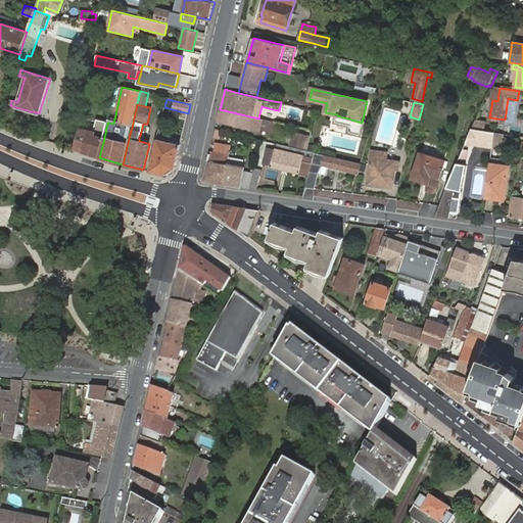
[(220,109),(218,120),(260,130),(263,120),(258,119),(220,109)]
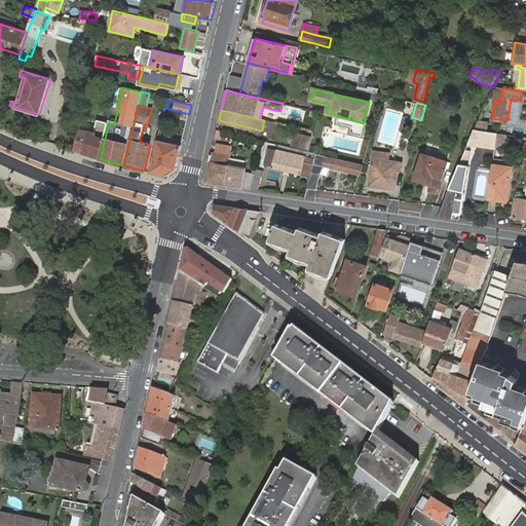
[(362,135),(364,123),(339,116),(338,122),(352,125),(350,133),(362,135)]
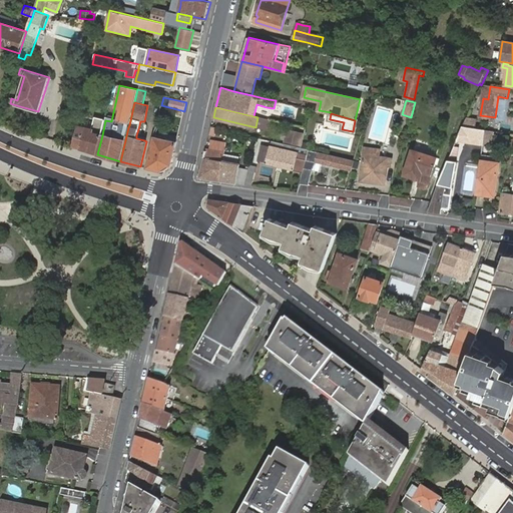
[(77,129),(73,146),(80,148),(97,154),(102,135),(105,120),(105,119),(94,116),(91,129),(85,127),(77,126),(77,129)]
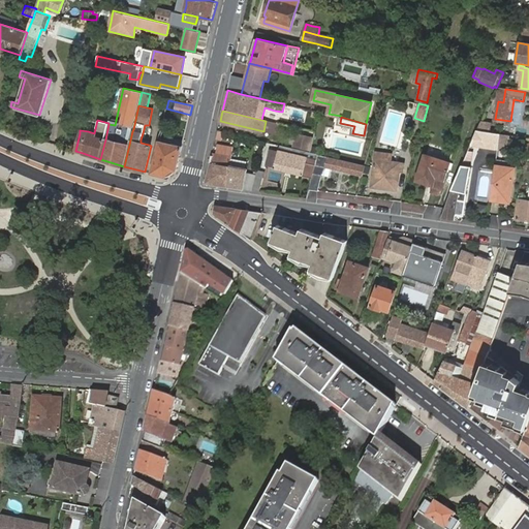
[(266,121),(263,131),(275,134),(278,123),(276,123),(270,122),(266,121)]
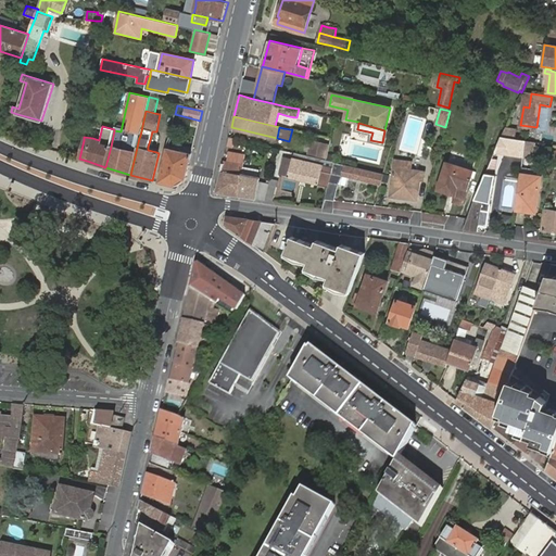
[(506,128),(505,137),(515,138),(516,128),(506,128)]
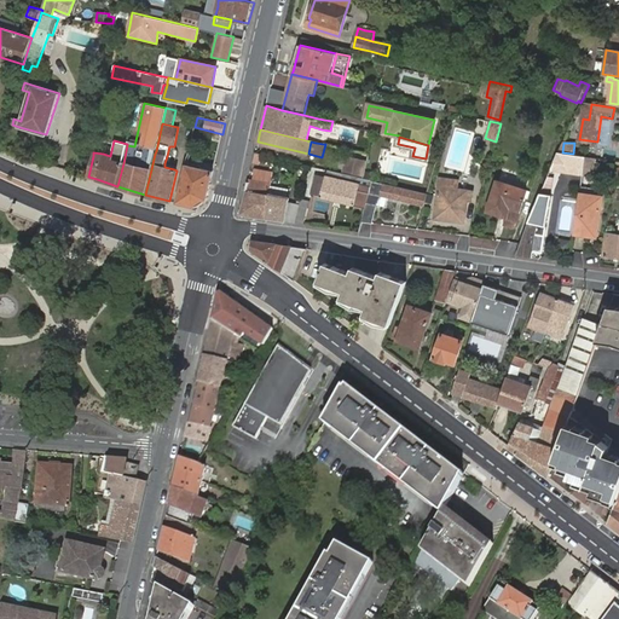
[(366,161),(368,155),(353,151),(352,157),(366,161)]
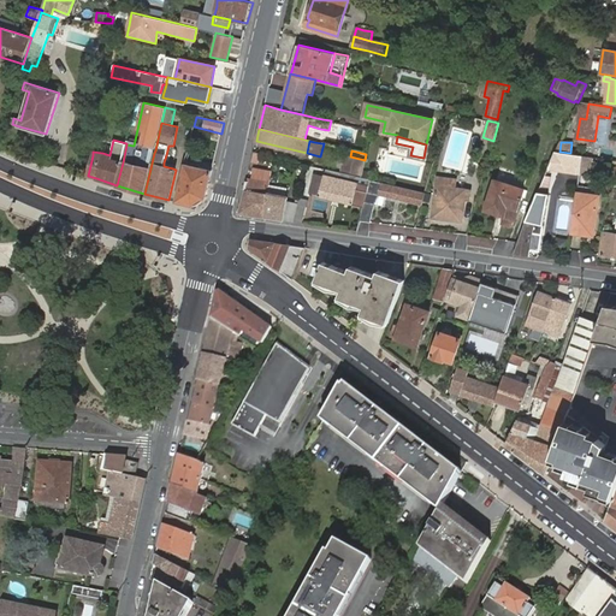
[(582,155),(555,152),(551,161),(562,163),(561,171),(576,173),(576,172),(576,166),(581,166),(582,155)]
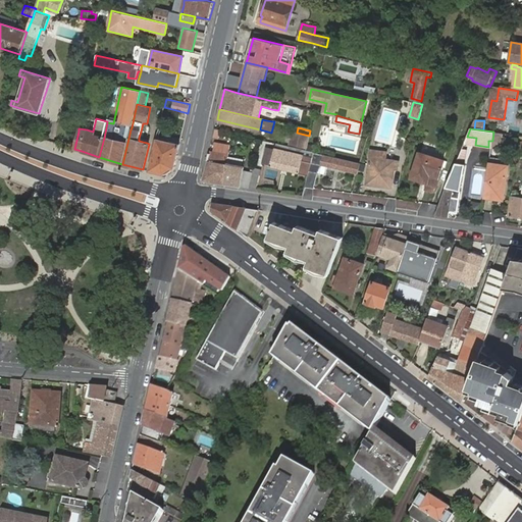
[(290,145),(306,149),(309,136),(297,133),(293,132),(290,145)]
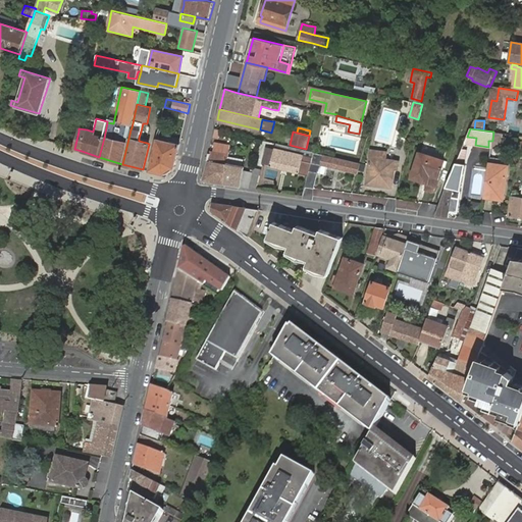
[(502,134),(493,132),(492,141),(499,142),(501,142),(502,134)]
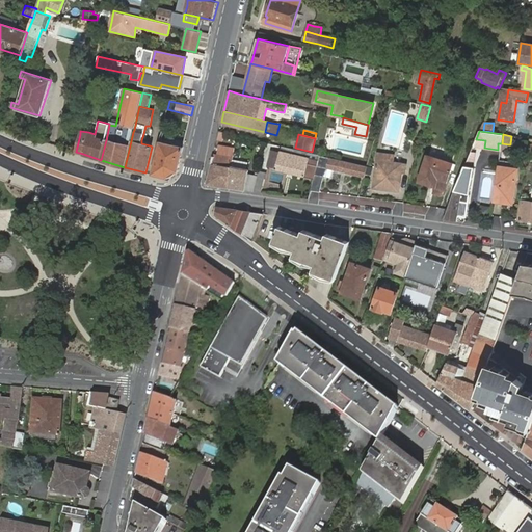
[(173,144),(159,141),(152,175),(166,178),(178,171),(184,147),(173,144)]
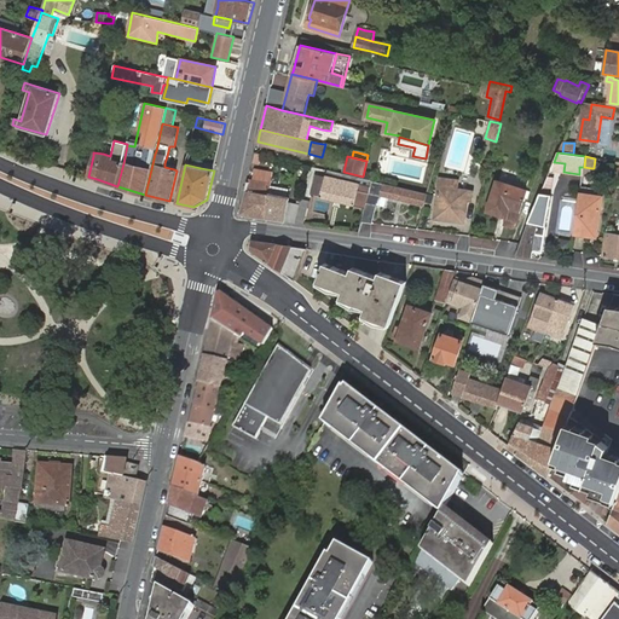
[(369,197),(370,189),(325,178),(317,177),(312,196),(320,197),(365,208),(369,197)]
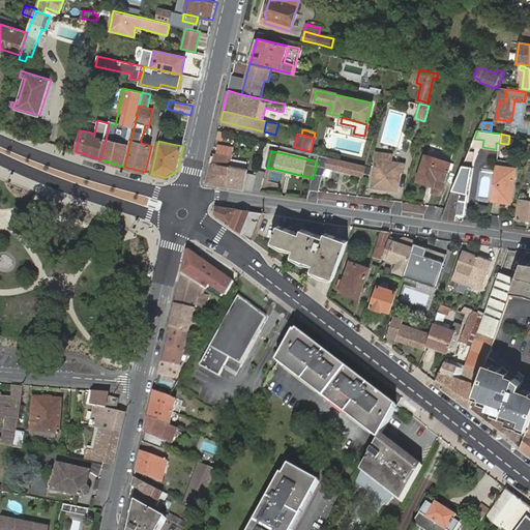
[(376,152),(375,160),(371,187),(396,190),(399,172),(403,173),(404,164),(389,162),(390,154),(376,152)]
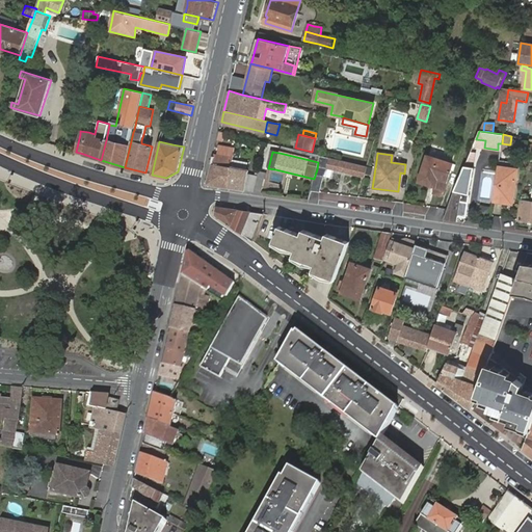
[(227,188),(231,167),(234,156),(230,156),(229,159),(213,156),(211,164),(207,184),(227,188)]
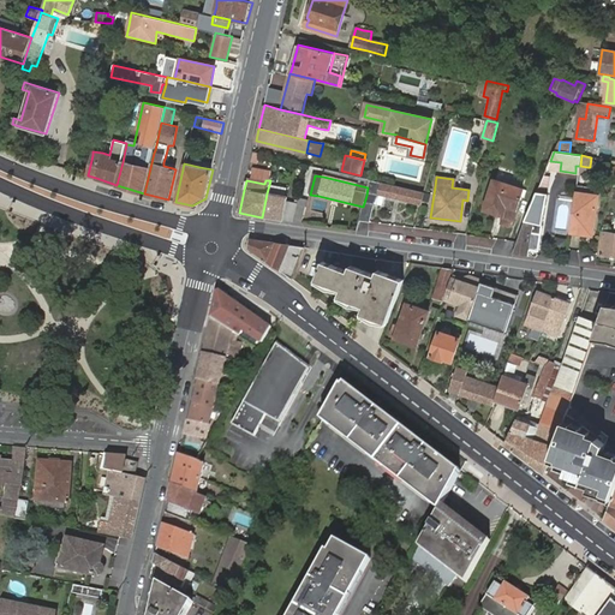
[(496,181),(494,180),(485,210),(502,215),(500,225),(511,227),(514,219),(523,190),(521,189),(496,181)]
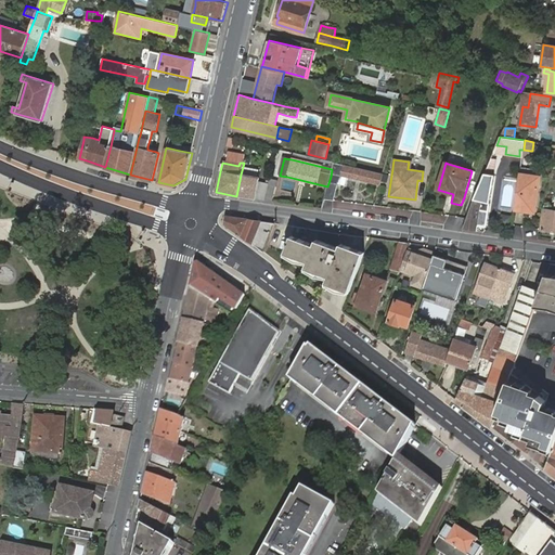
[(341,176),(381,184),(383,173),(345,165),(341,176)]
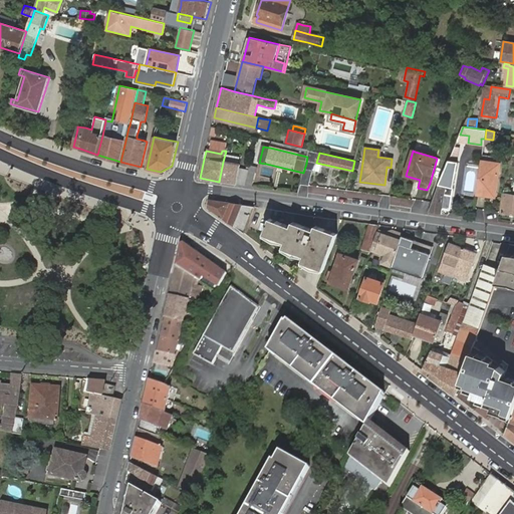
[(459,154),(452,153),(439,185),(433,203),(429,212),(442,214),(442,208),(450,209),(451,205),(459,154)]
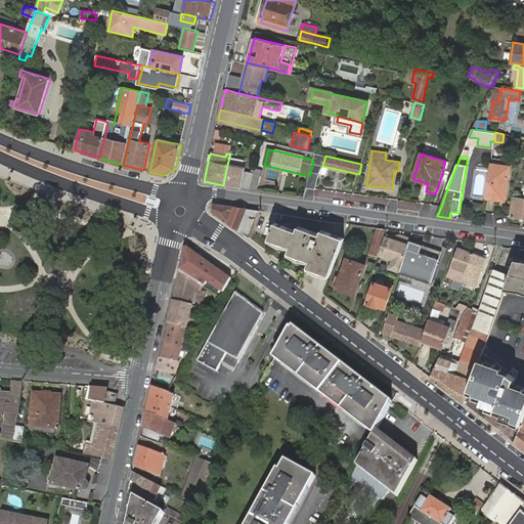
[(486,194),(506,198),(510,167),(511,162),(492,159),(491,164),(486,194)]
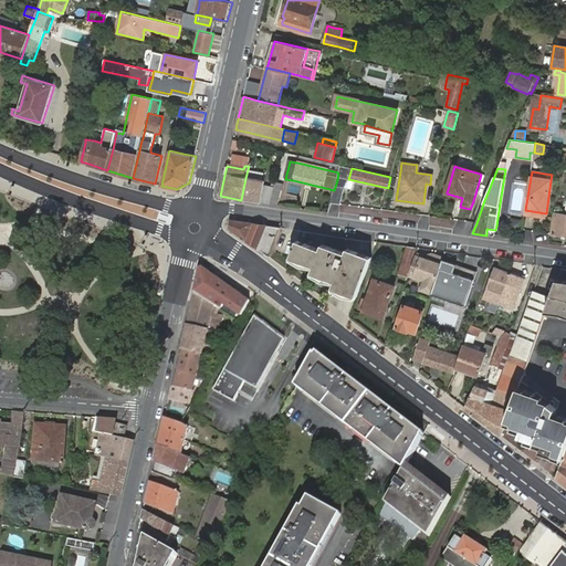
[(241,200),(260,202),(264,181),(245,178),(241,200)]
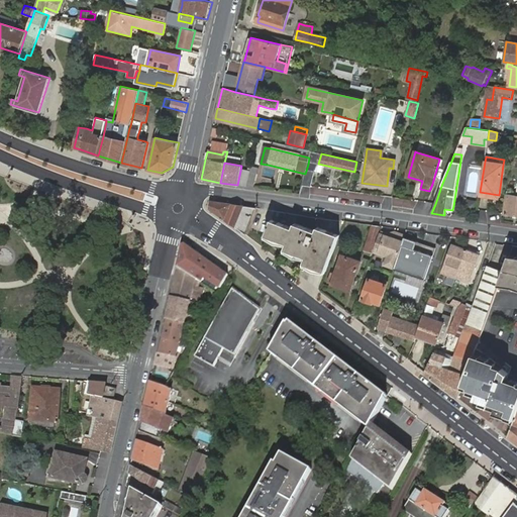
[(302,185),(311,186),(315,167),(312,166),(308,165),(305,174),(302,185)]
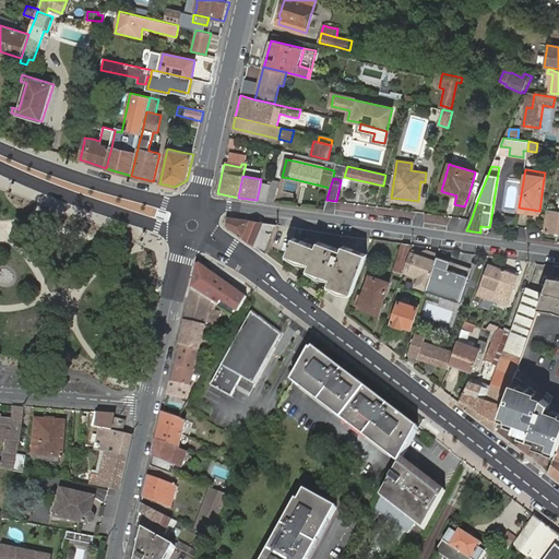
[(266,202),(273,203),(276,188),(270,187),(266,202)]
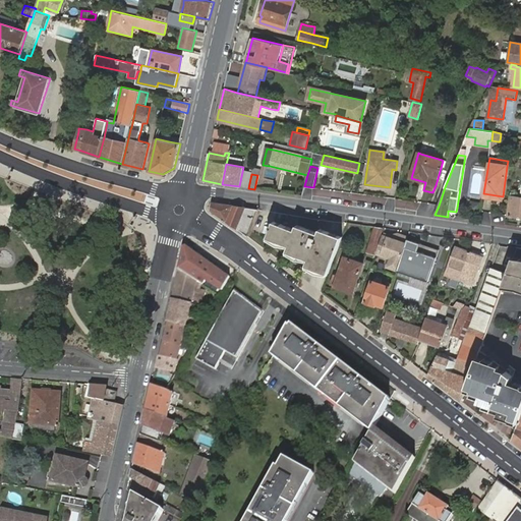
[(515,193),(512,192),(509,216),(520,217),(520,197),(514,197),(515,193)]
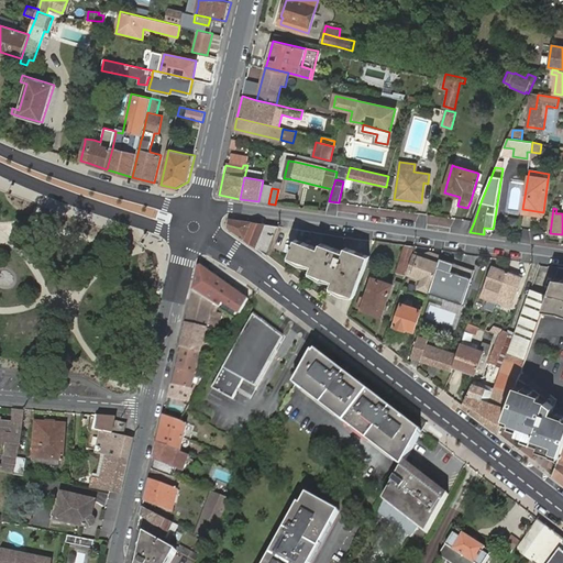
[(268,255),(279,227),(231,219),(229,228),(268,255)]
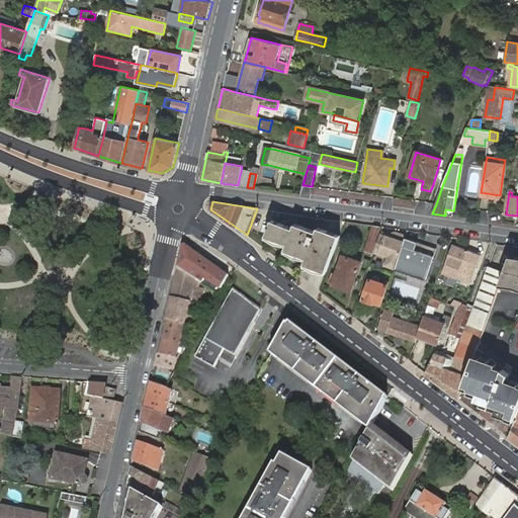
[(327,272),(341,236),(319,228),(318,232),(295,224),(294,228),(272,220),(266,236),(288,244),(285,250),(308,258),(306,264),(327,272)]
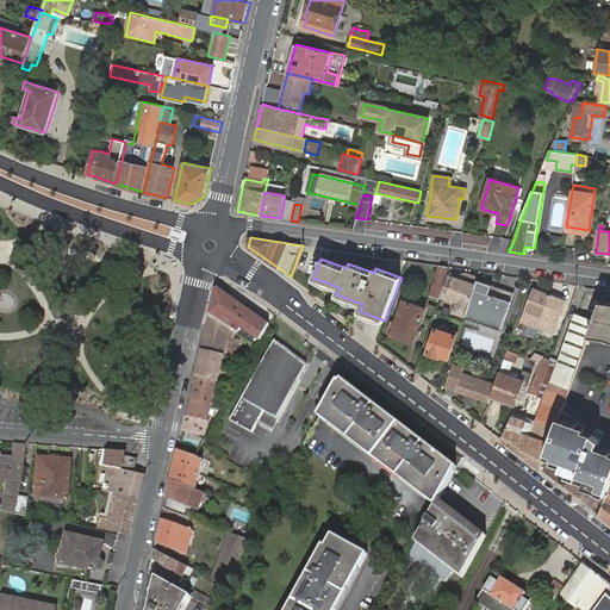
[(448,268),(440,265),(430,294),(440,298),(448,268)]
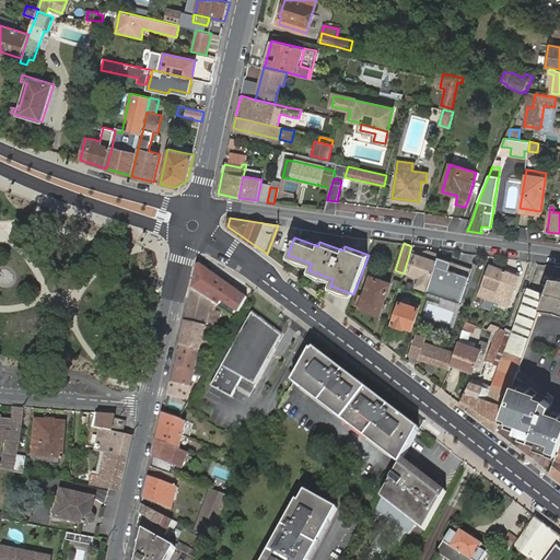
[(436,265),(436,263),(411,253),(406,270),(421,277),(419,286),(428,289),(436,265)]
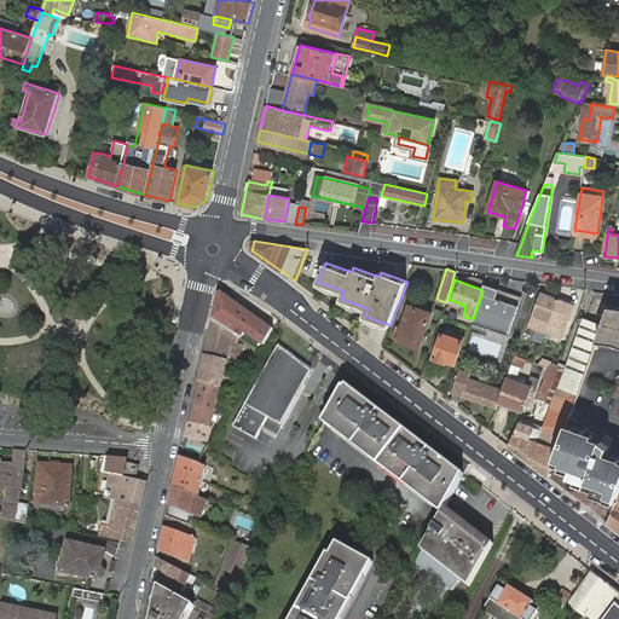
[(499,289),(485,284),(482,293),(497,298),(499,289)]
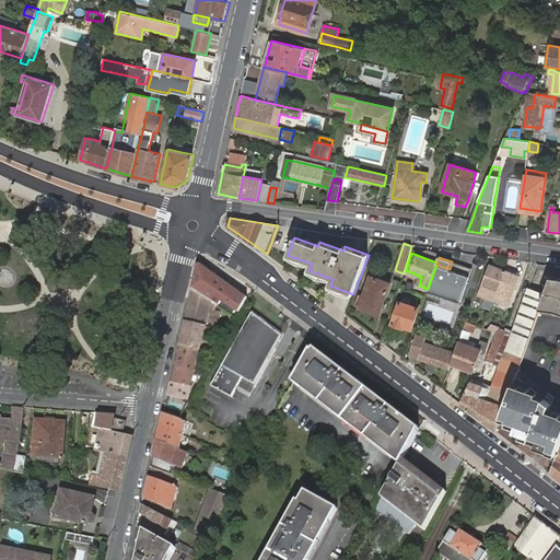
[(221,302),(232,286),(200,264),(197,265),(191,289),(217,305),(219,306),(221,302)]
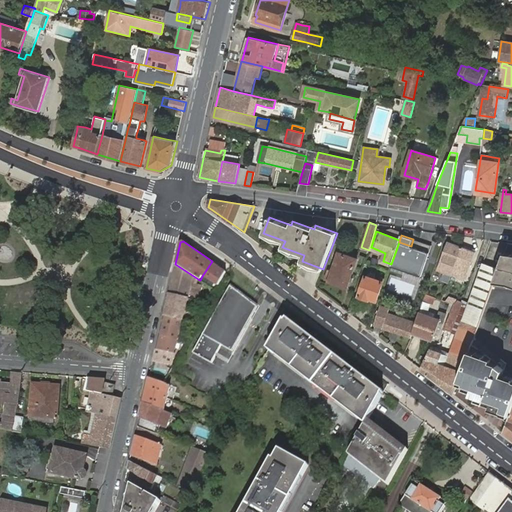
[(451,275),(462,247),(448,241),(437,269),(439,270),(451,275)]
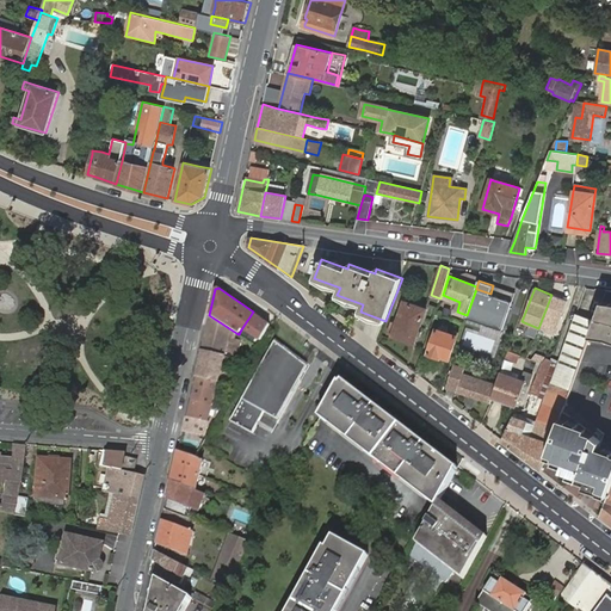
[(512,302),(476,290),(468,318),(503,329),(512,302)]
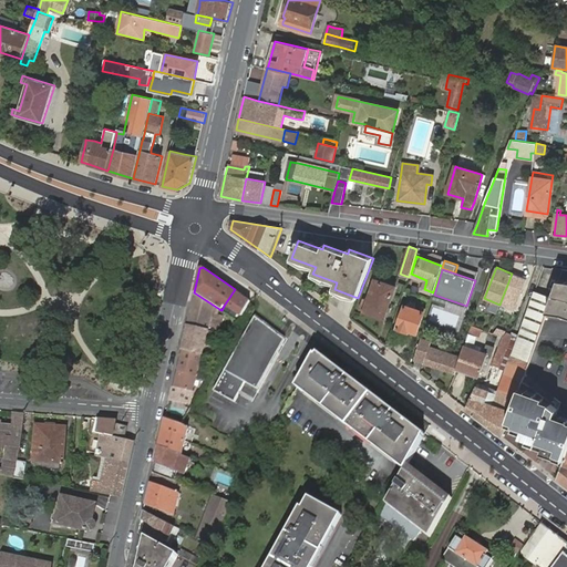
[(526,279),(512,274),(500,305),(515,310),(526,279)]
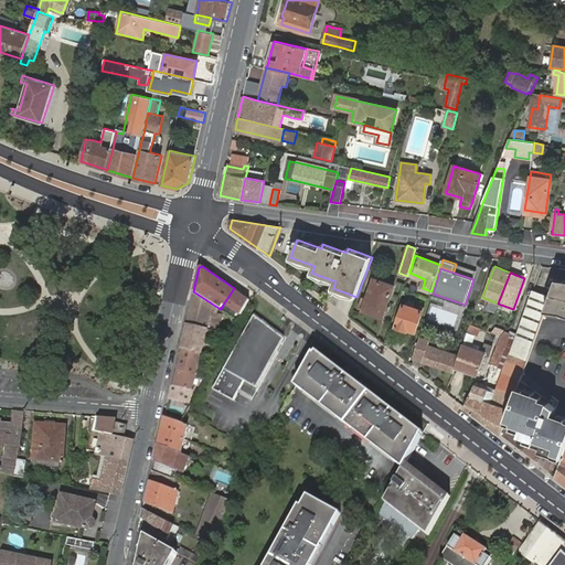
[(363,297),(360,308),(383,317),(394,286),(374,278),(368,299),(363,297)]
